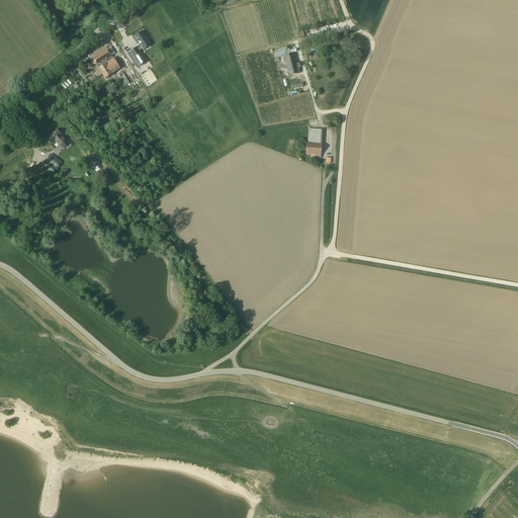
[(143,50),(151,45),(143,32),(135,37),(143,50)]
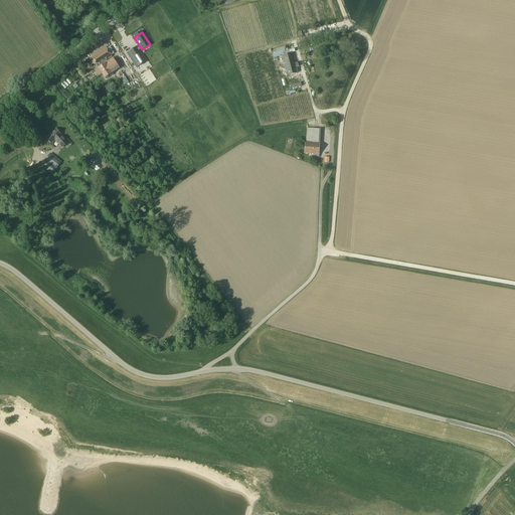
[(122,49),(137,78),(146,74),(131,45),(122,49)]
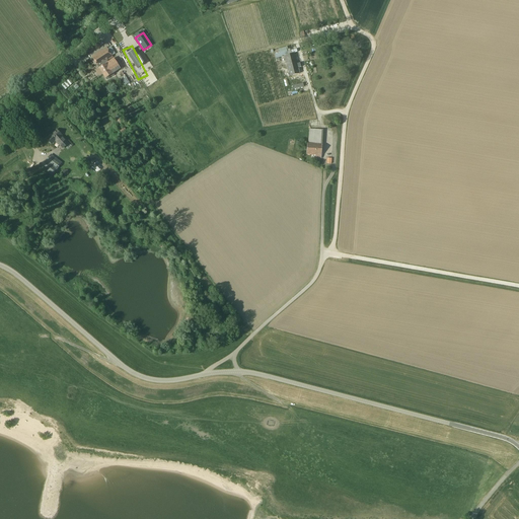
[(106,47),(91,57),(97,67),(100,65),(101,67),(98,69),(102,75),(109,70),(106,64),(107,63),(106,61),(113,57),(106,47)]
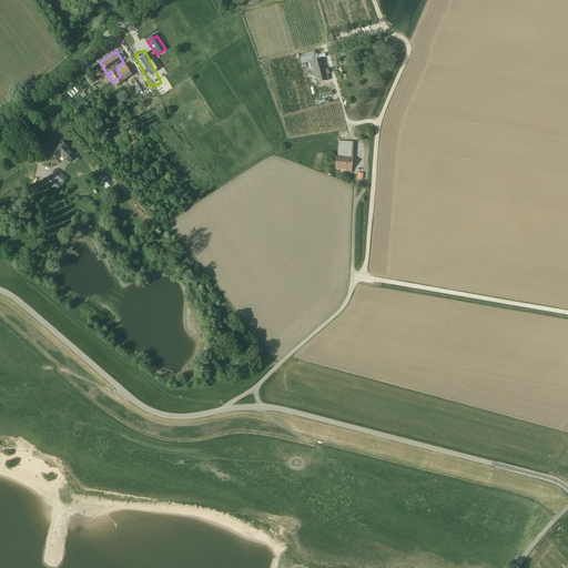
[(313,72),(325,70),(322,59),(315,60),(313,51),(304,54),(305,58),(301,59),(302,63),(310,61),(311,61),(313,72)]
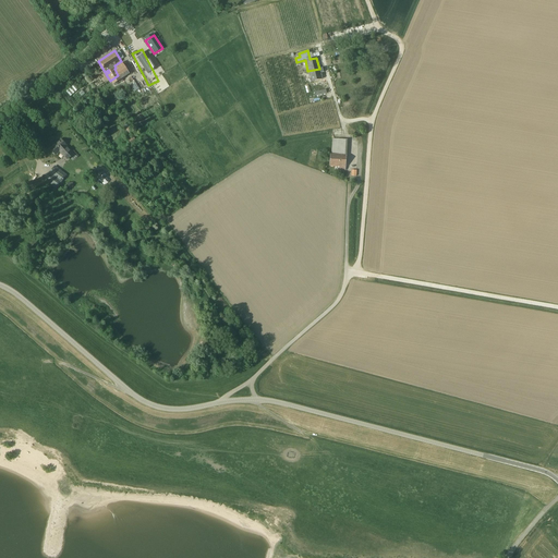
[(123,63),(116,68),(114,69),(118,75),(110,81),(113,85),(119,82),(120,83),(123,81),(122,80),(130,74),(123,63)]
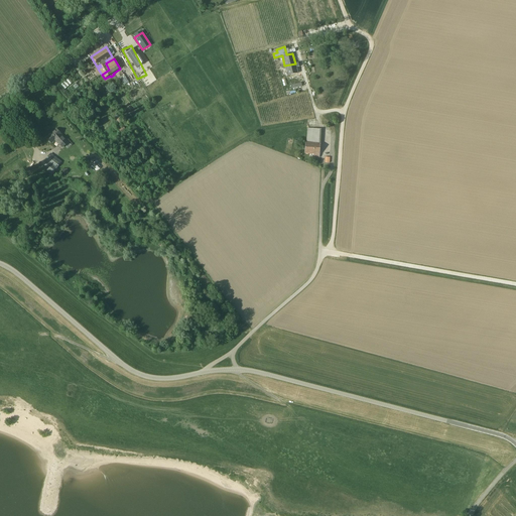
[(284,66),(281,67),(282,69),(285,68),(285,69),(285,70),(286,76),(298,73),(297,66),(299,66),(298,62),(295,63),(284,66)]
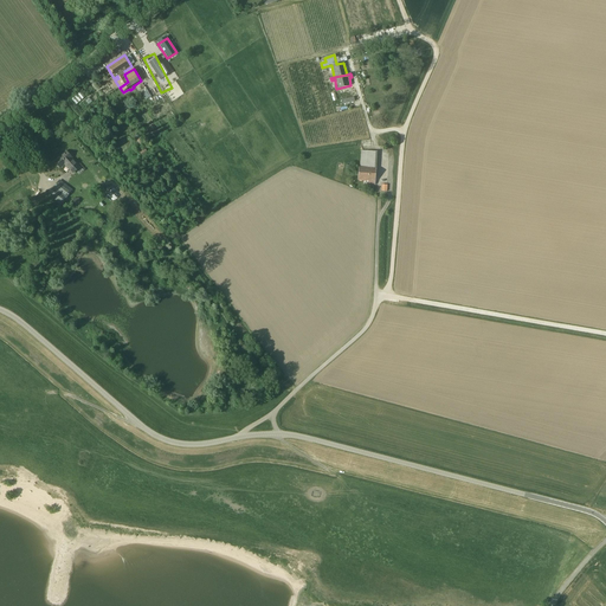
[(72,100),(77,104),(85,97),(81,91),(72,100)]
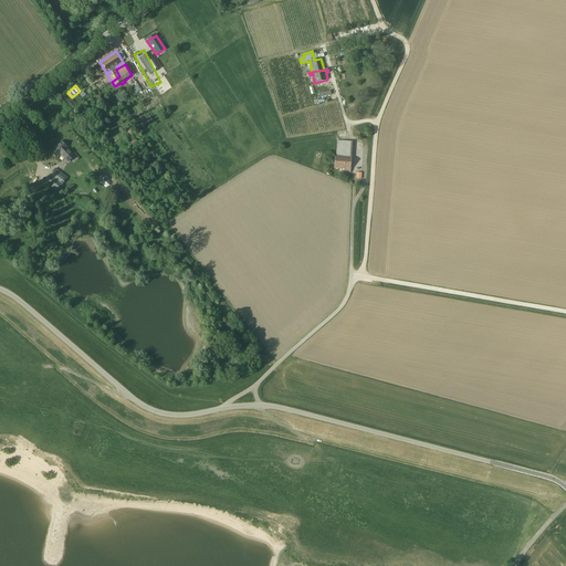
[(145,109),(159,101),(154,93),(150,94),(146,87),(135,95),(145,109)]
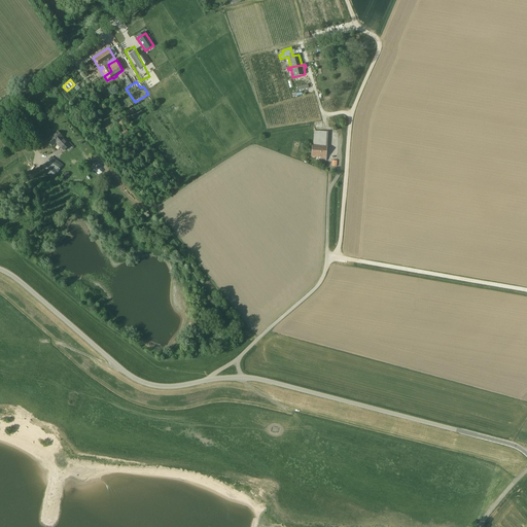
[(327,146),(326,146),(327,132),(314,131),(313,145),(312,145),(311,157),(320,157),(320,161),(326,161),(327,146)]
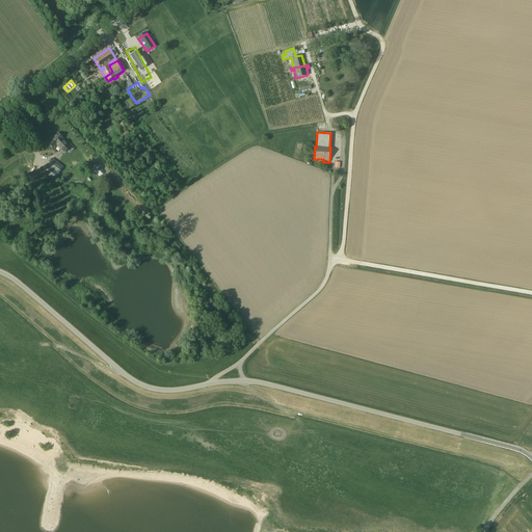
[(58,143),(63,149),(65,151),(70,147),(68,145),(69,144),(63,139),(63,138),(58,133),(48,141),(53,148),(58,143)]
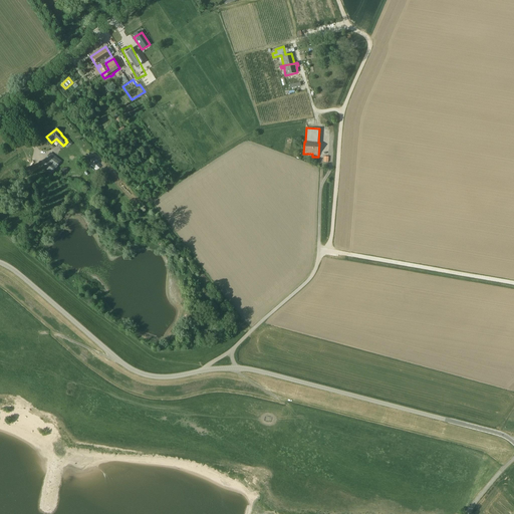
[(60,162),(49,154),(41,165),(51,173),(60,162)]
